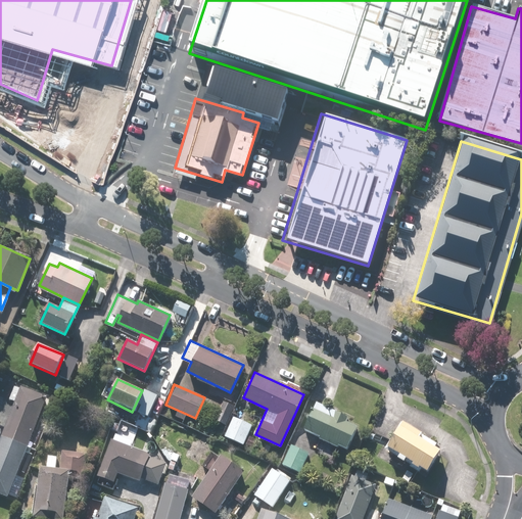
[(0,491),(5,494),(46,396),(21,386),(0,437),(0,491)]
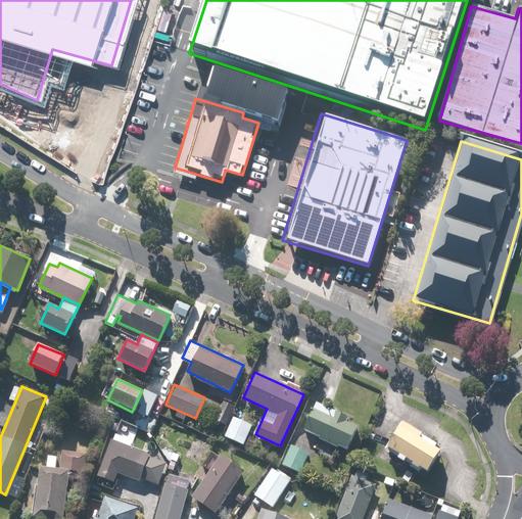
[(135,421),(140,423),(144,413),(147,415),(156,393),(147,388),(137,411),(139,411),(135,421)]
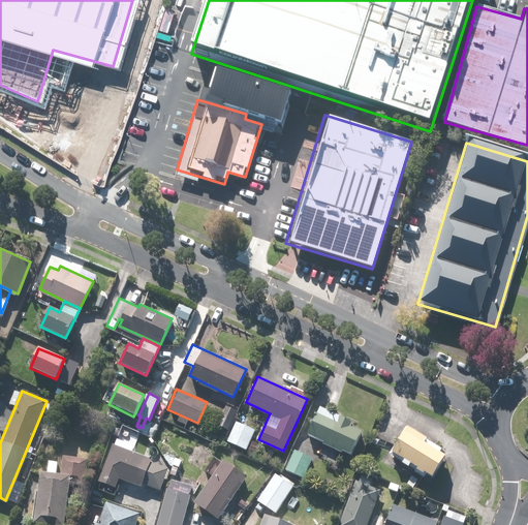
[(350,454),(361,430),(348,425),(350,420),(338,414),(336,420),(315,411),(305,435),(350,454)]
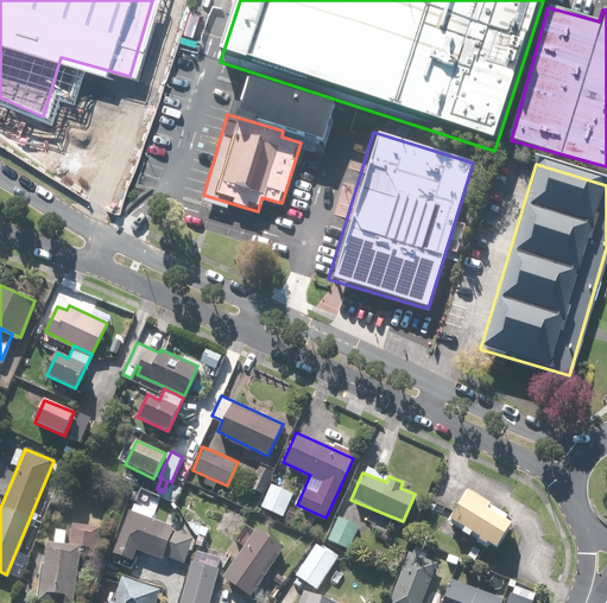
[(292,493),(270,482),(259,505),(282,515),(292,493)]
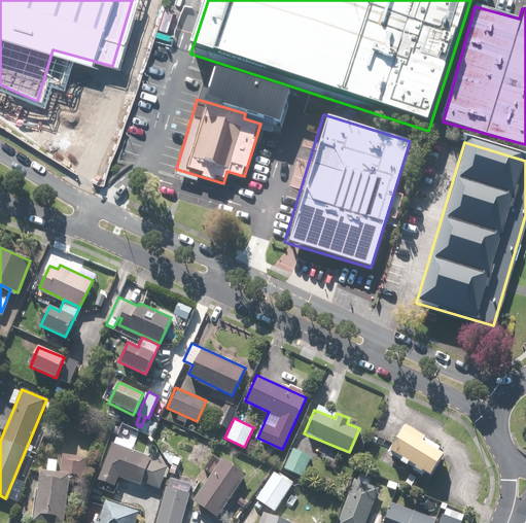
[(424,437),(404,423),(387,449),(428,476),(442,454),(421,442),(424,437)]
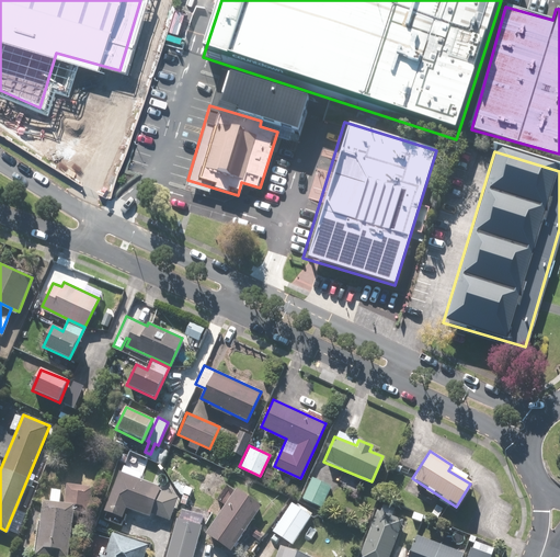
[(123,516),(126,507),(150,515),(151,513),(169,520),(179,495),(139,478),(148,458),(136,454),(132,464),(125,462),(121,472),(118,470),(103,509),(123,516)]
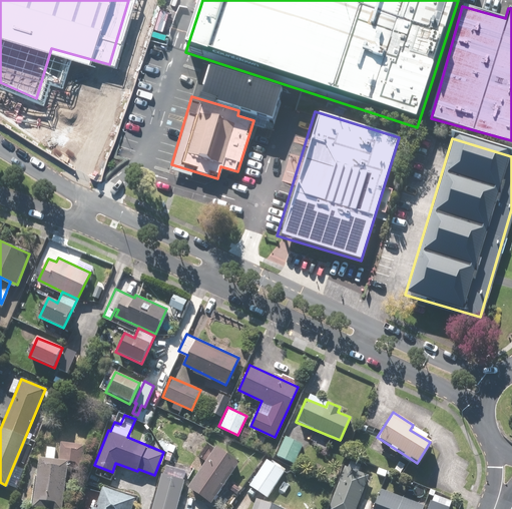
[(303,443),(285,435),(276,454),(294,462),(303,443)]
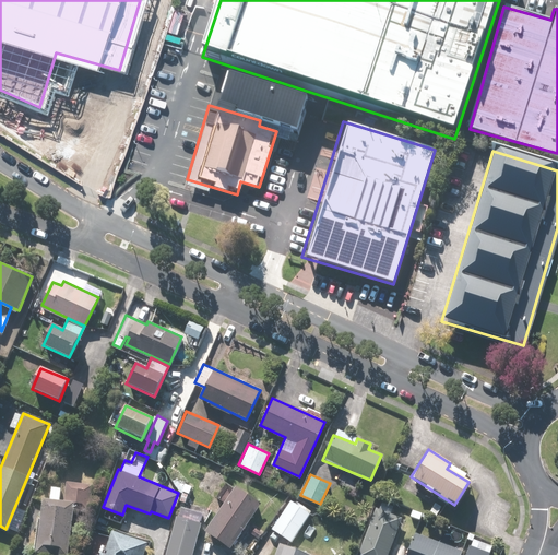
[(91,482),(64,481),(63,502),(90,503),(91,482)]
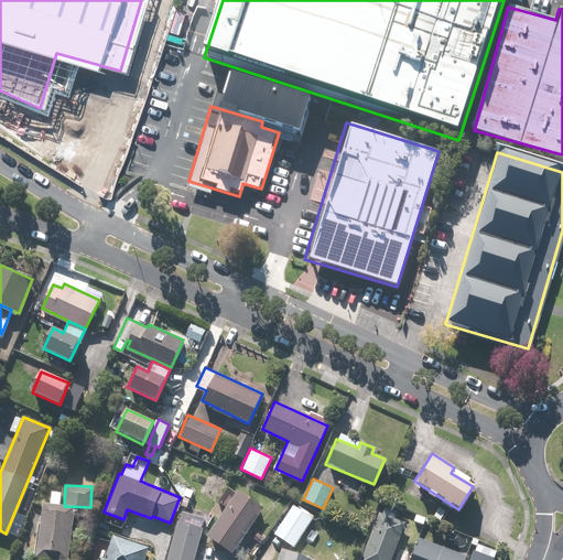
[(222,502),(226,505),(206,535),(231,552),(261,508),(244,496),(231,487),(222,502)]
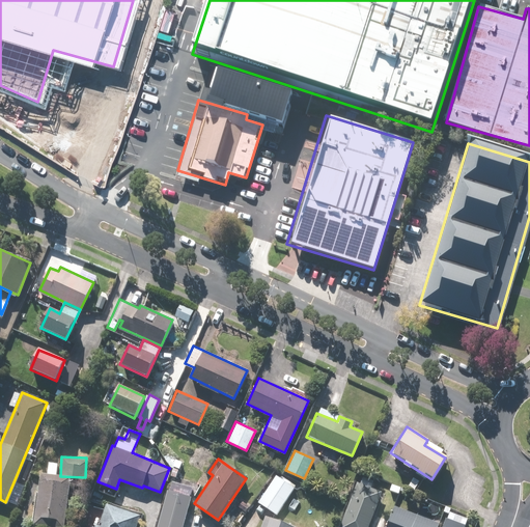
[(295,487),(275,473),(256,498),(276,512),(295,487)]
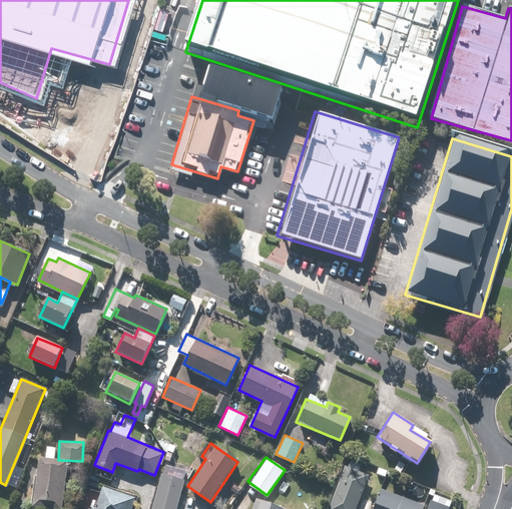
[(63,508),(68,461),(39,458),(34,508),(63,508)]
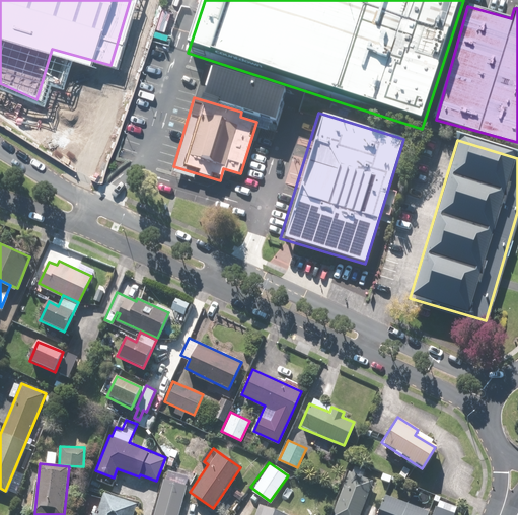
[(358,514),(372,479),(348,469),(329,514),(358,514)]
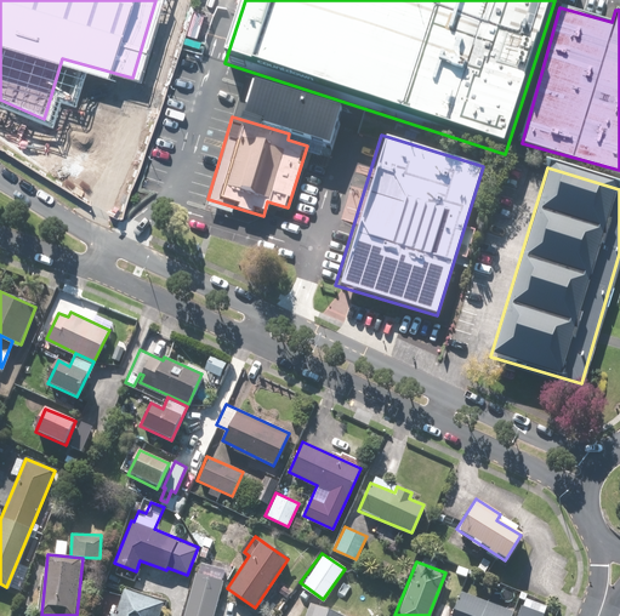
[(212,615),(227,571),(199,563),(182,615),(212,615)]
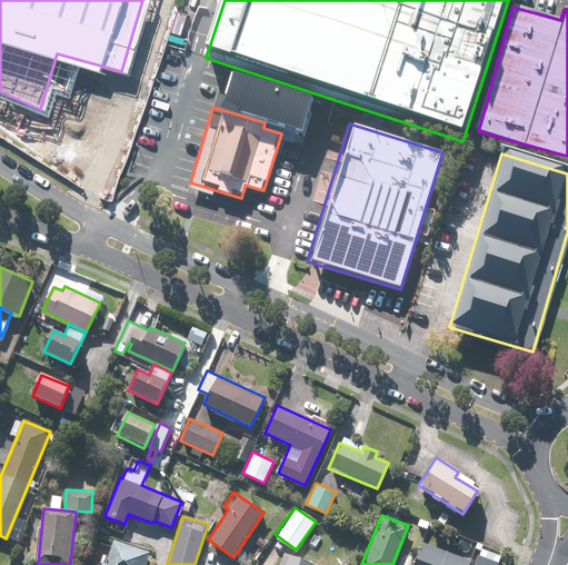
[(146,564),(151,551),(112,535),(100,564),(146,564)]
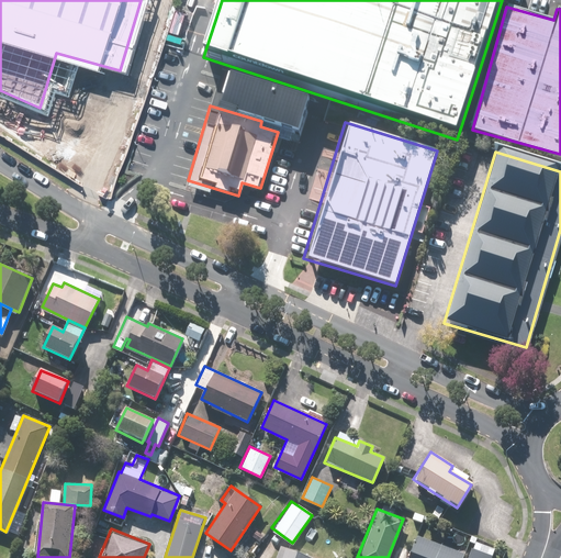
[(442,540),(441,545),(418,536),(410,557),(460,557),(463,553),(455,550),(457,545),(442,540)]
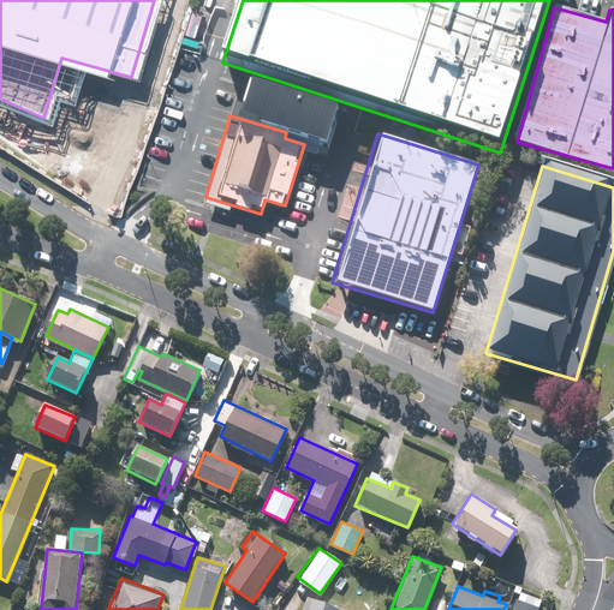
[(537,609),(540,605),(514,596),(508,609),(537,609)]
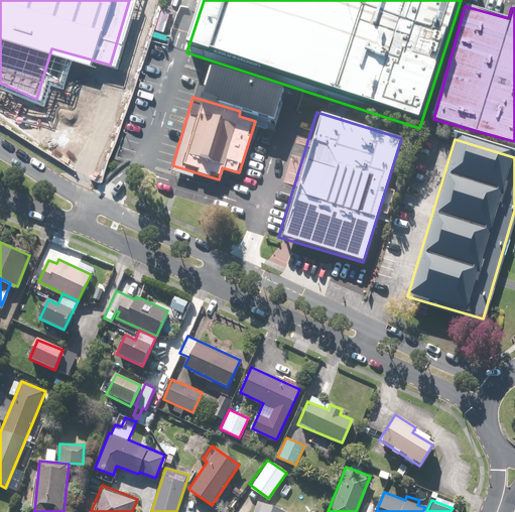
[(284,511),(260,501),(255,511),(284,511)]
